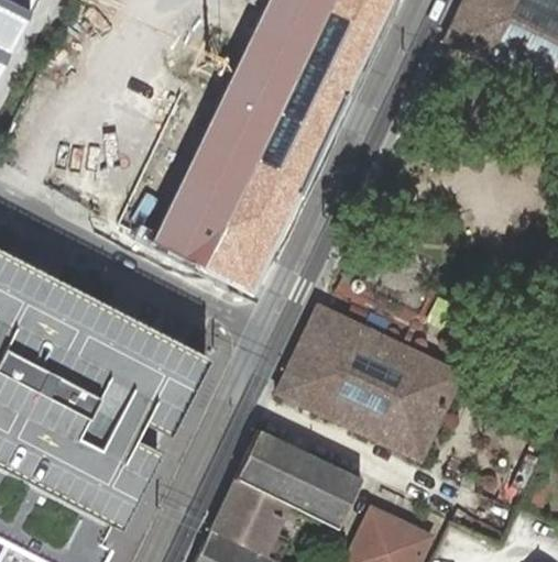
[(0,0),(0,53),(26,0),(0,0)]
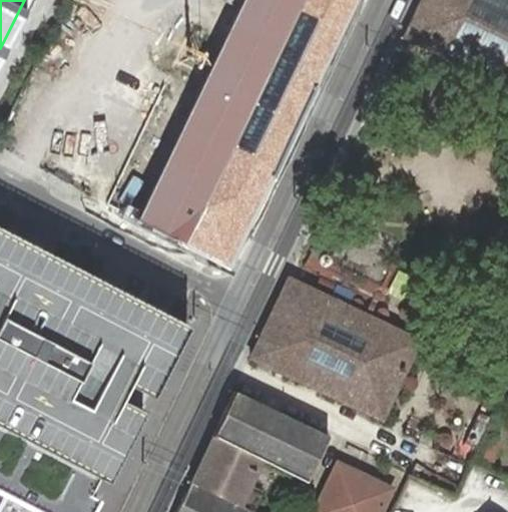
[(304,0),(244,0),(139,218),(186,243),(304,0)]
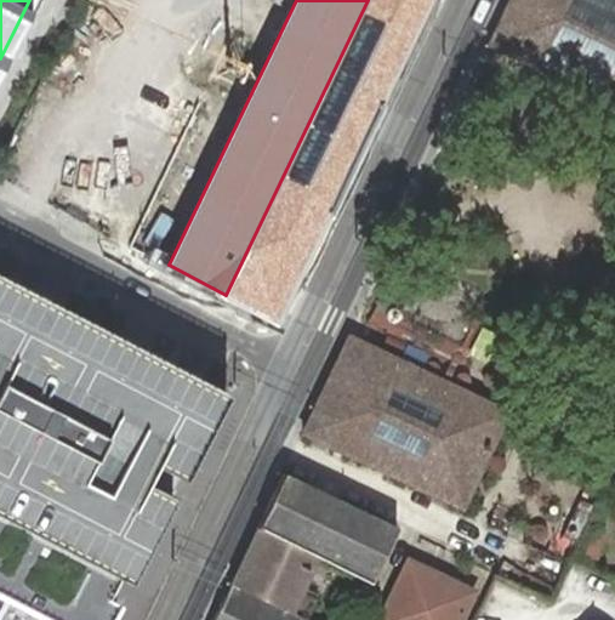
[(437,0),(368,0),(226,295),(283,324),(335,214),(337,215),(388,106),(386,106),(437,0)]
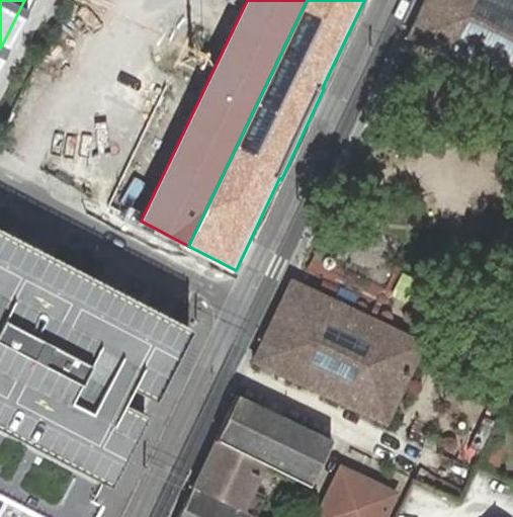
[(512,0),(429,0),(412,36),(512,85),(512,0)]
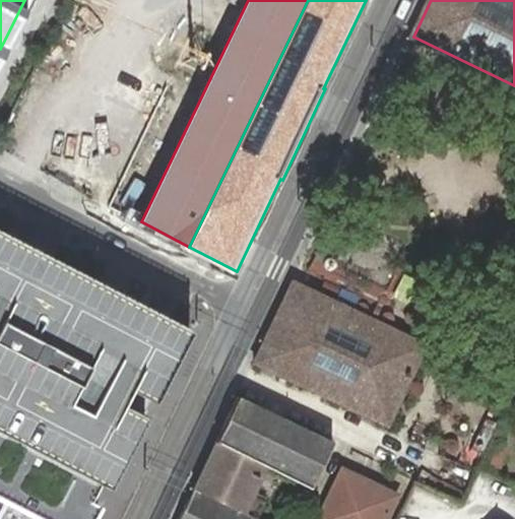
[(410,245),(353,218),(336,256),(321,254),(317,262),(387,297),(410,245)]
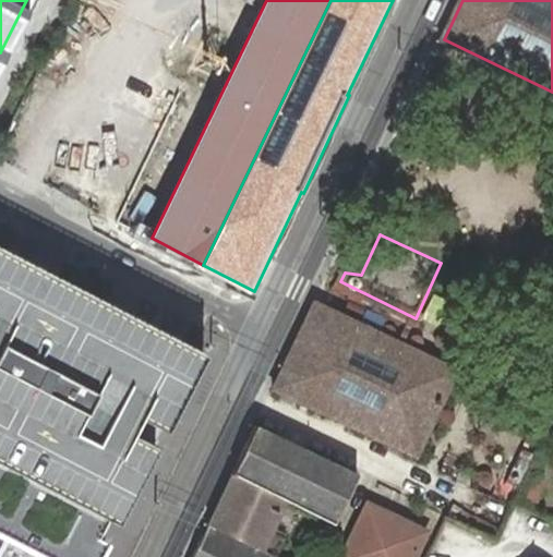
[(0,461),(108,518),(120,524),(159,447),(134,434),(142,418),(168,431),(207,354),(184,342),(187,340),(160,326),(134,313),(133,316),(45,269),(47,266),(32,258),(17,251),(16,255),(0,246),(0,461)]
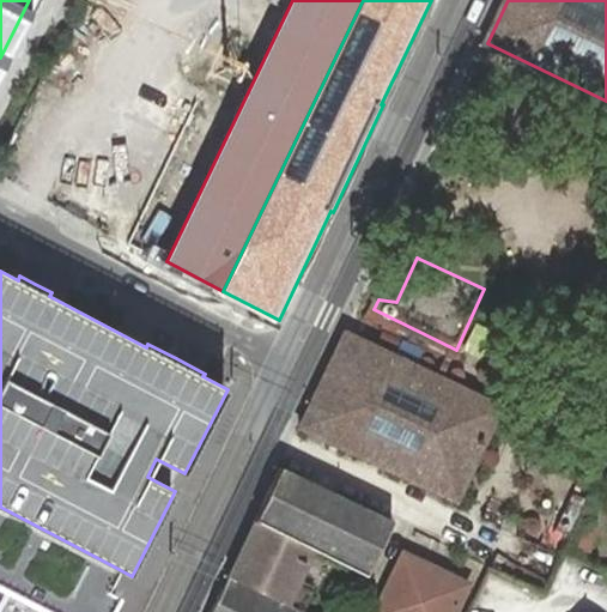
[(507,408),(350,332),(303,428),(461,503),(507,408)]
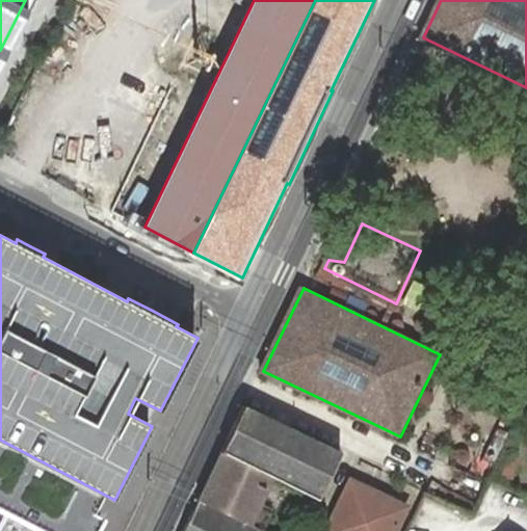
[(323,500),(346,453),(247,406),(226,452),(277,477),(323,500)]
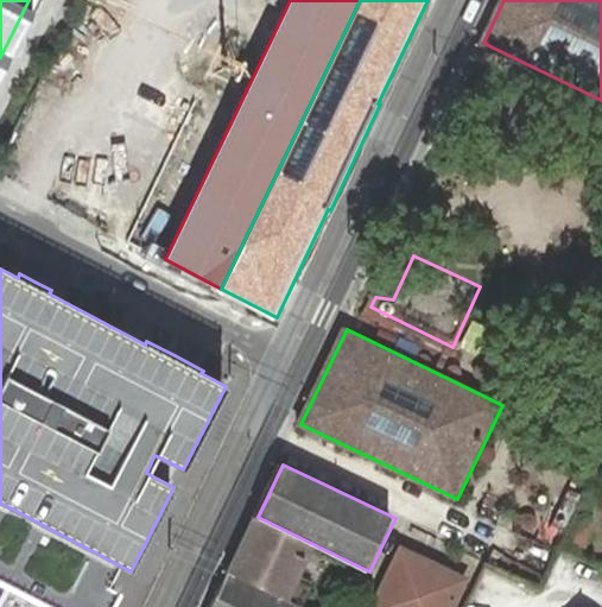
[(112,606),(121,590),(108,585),(118,564),(0,503),(0,606),(112,606)]
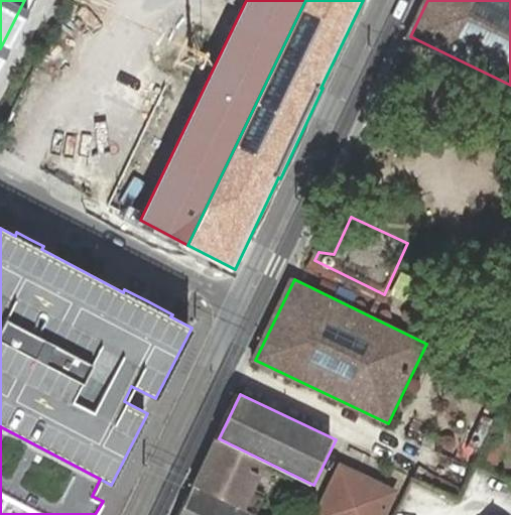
[(245,509),(268,463),(219,438),(197,484),(229,501),(245,509)]
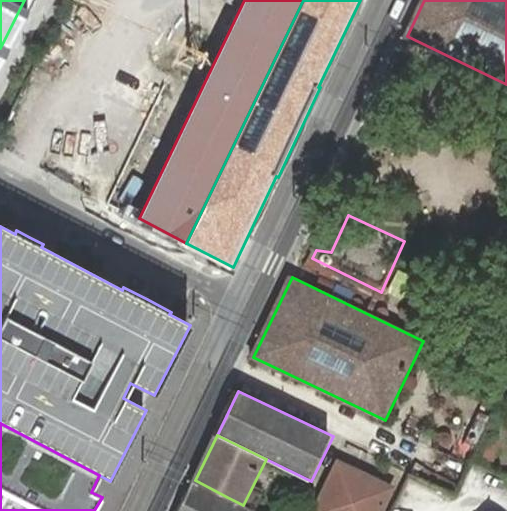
[(341,465),(319,510),(383,510),(394,489),(341,465)]
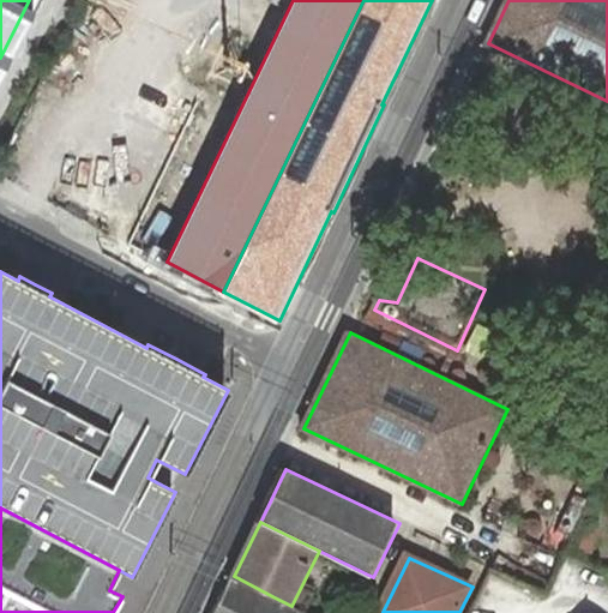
[(265,612),(272,596),(234,576),(216,612),(265,612)]
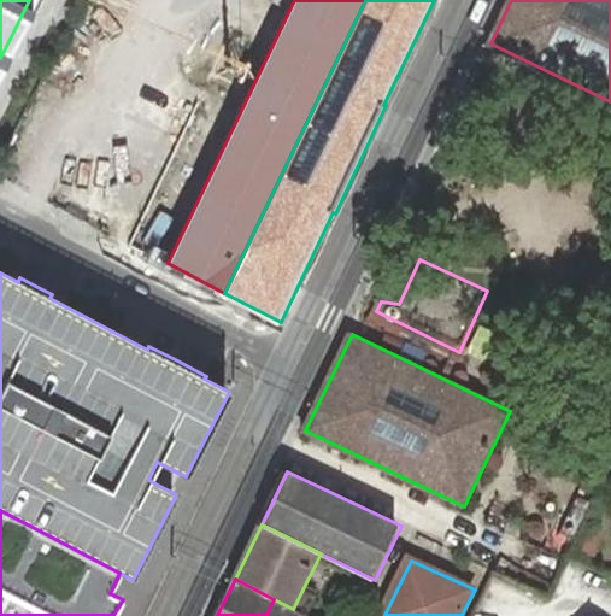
[(306,615),(293,609),(274,599),(266,615),(306,615)]
